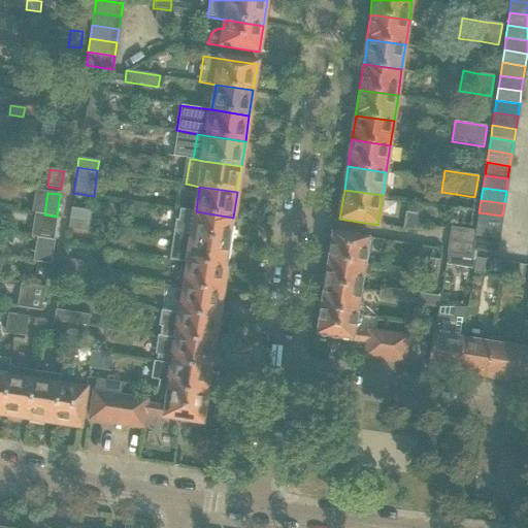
[(71,208),(69,219),(89,222),(91,211),(71,208)]
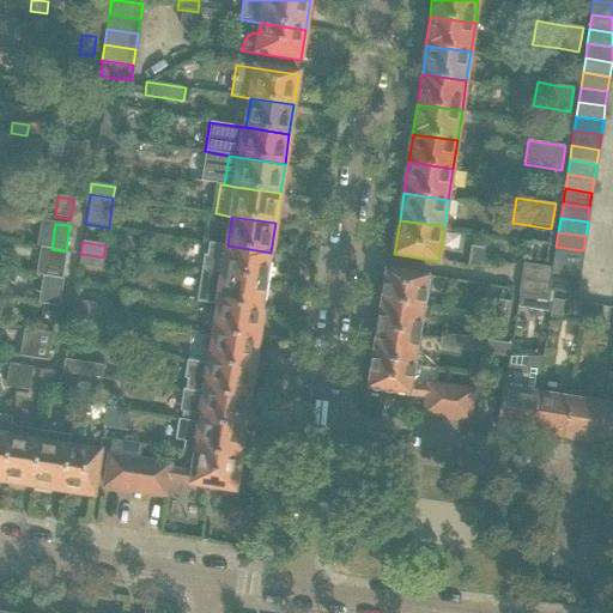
[(205,255),(202,273),(267,283),(272,254),(271,253),(228,246),(210,243),(207,256),(205,255)]
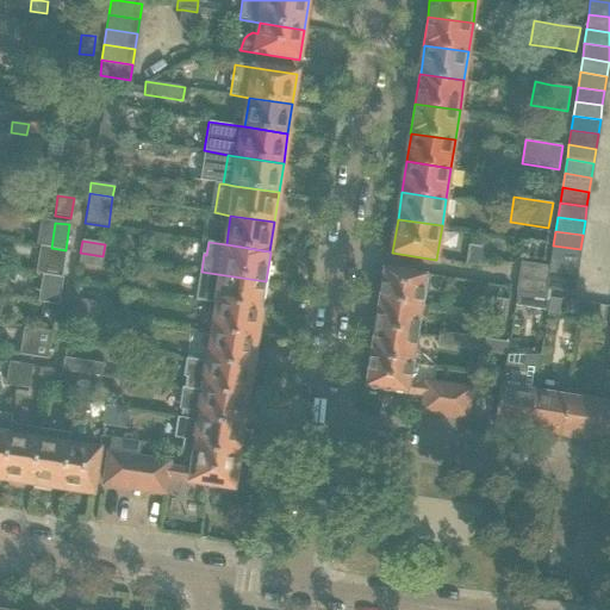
[(468,246),(465,265),(479,267),(483,248),(468,246)]
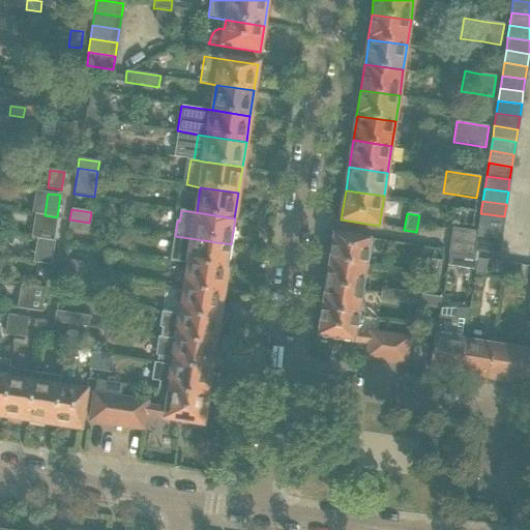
[(480,213),(479,226),(502,229),(504,216),(480,213)]
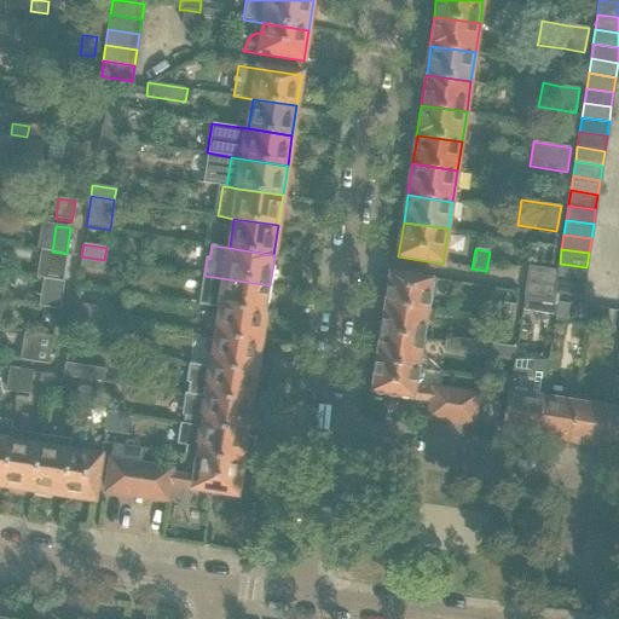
[(81,256),(80,268),(103,272),(104,260),(81,256)]
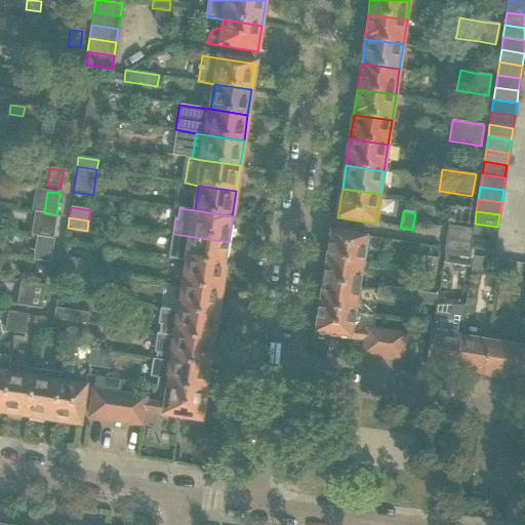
[(39,224),(37,237),(54,240),(56,226),(39,224)]
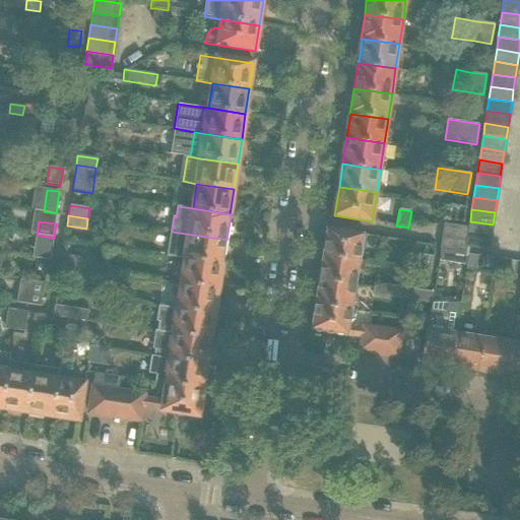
[(470,221),(469,228),(468,234),(491,238),(493,224),(470,221)]
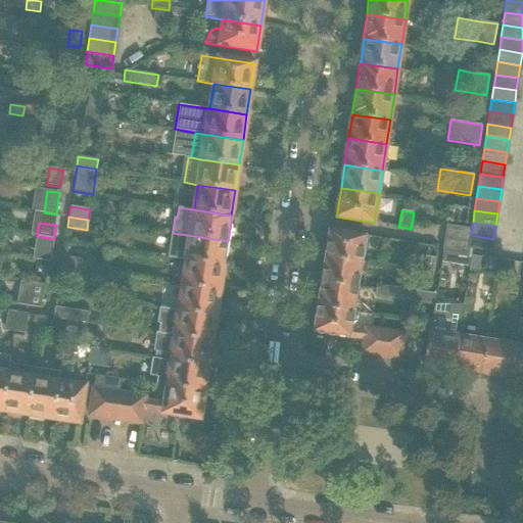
[(446,225),(443,242),(469,246),(471,235),(472,229),(446,225)]
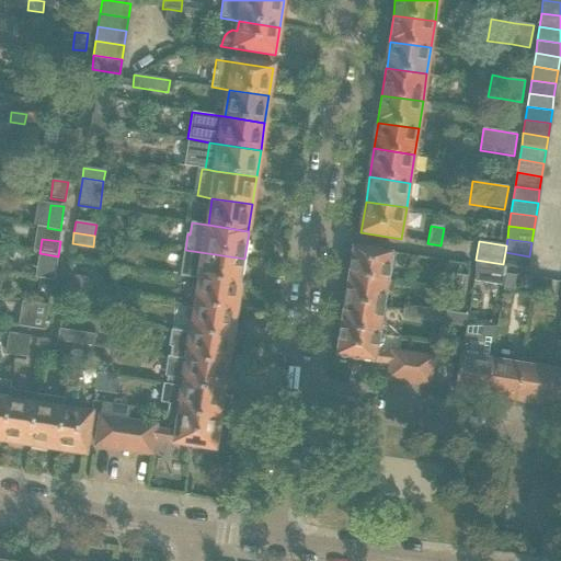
[(352,247),(347,275),(389,282),(393,253),(352,247)]
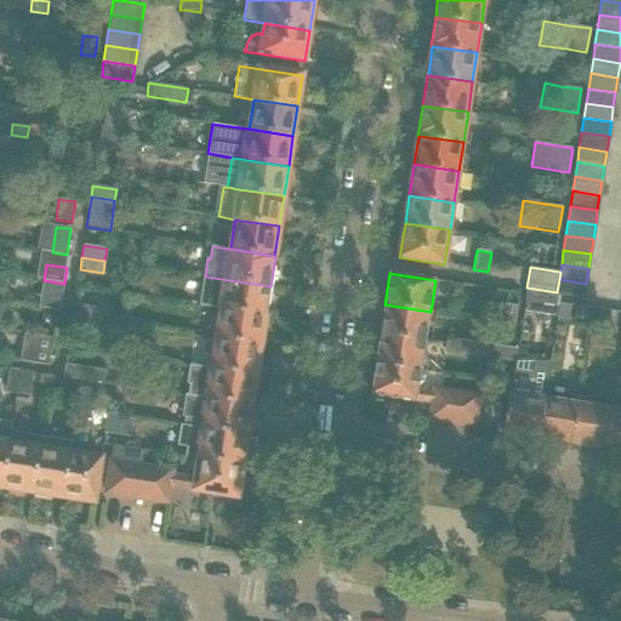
[(200,306),(221,309),(266,315),(266,317),(271,286),(205,277),(200,306)]
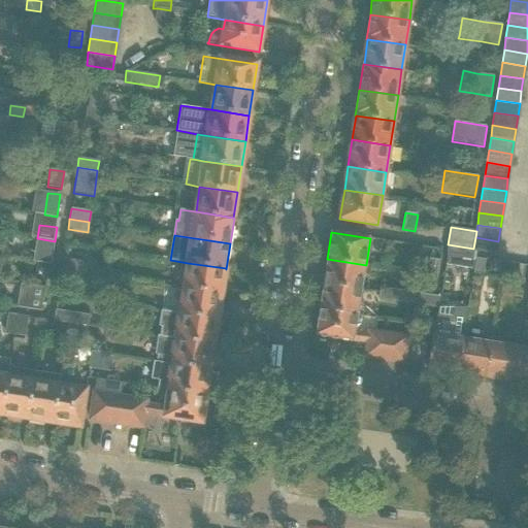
[(475,237),(473,249),(473,250),(476,251),(496,254),(498,241),(475,237)]
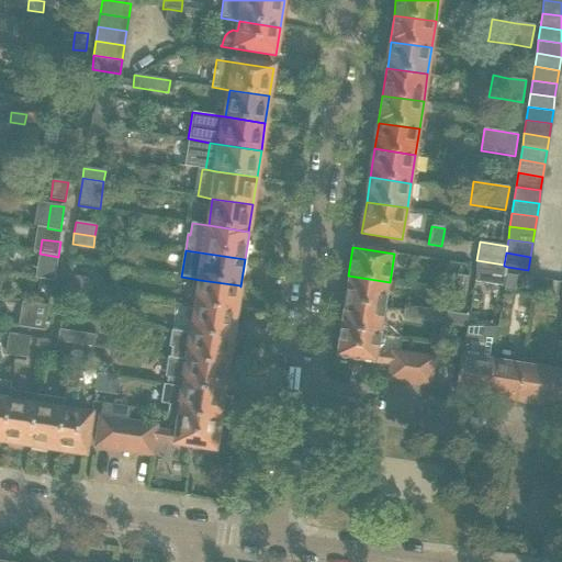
[(40,254),(37,270),(56,273),(58,257),(40,254)]
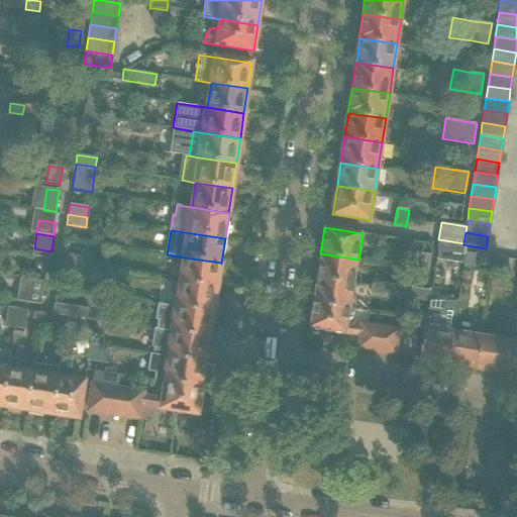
[(438,239),(435,260),(463,264),(467,245),(463,244),(463,243),(438,239)]
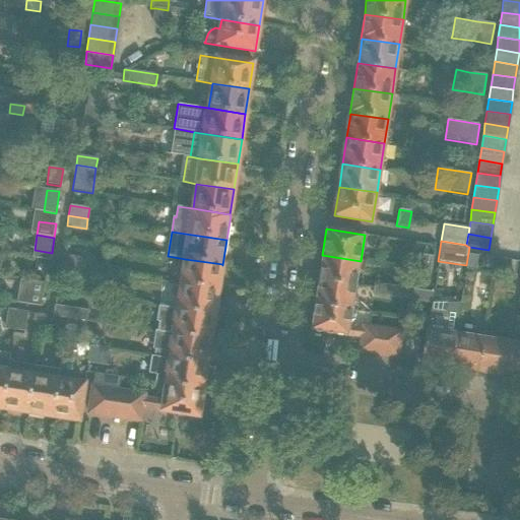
[(63,255),(61,265),(80,268),(82,257),(63,255)]
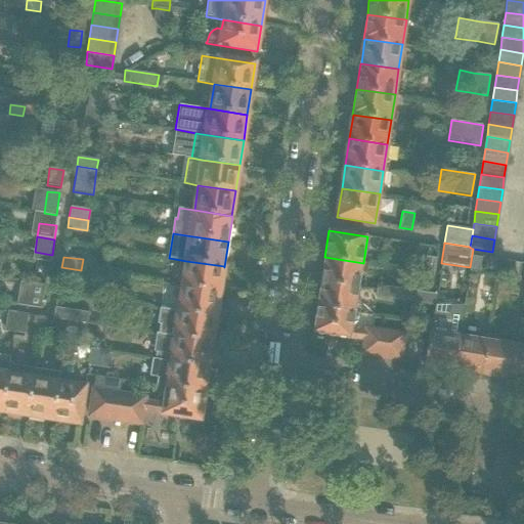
[(324,257),(316,309),(355,314),(363,263),(324,257)]
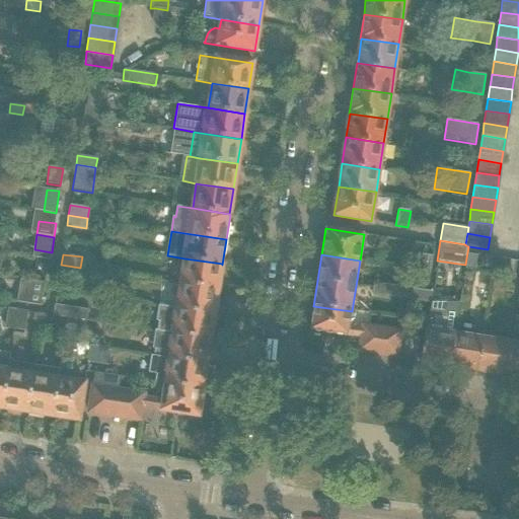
[(422,254),(420,271),(431,273),(433,256),(422,254)]
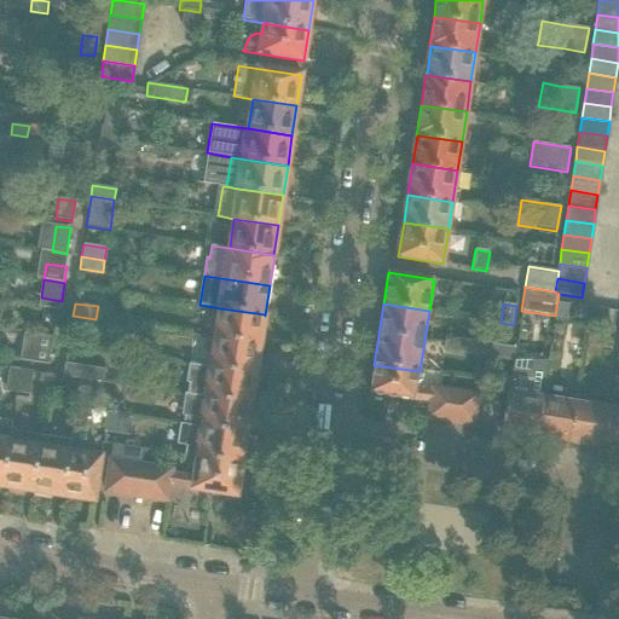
[(574,317),(590,319),(593,306),(576,304),(574,317)]
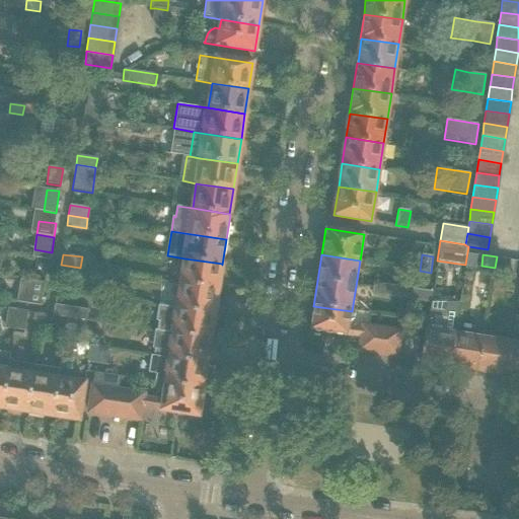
[(497,256),(495,268),(508,270),(510,258),(497,256)]
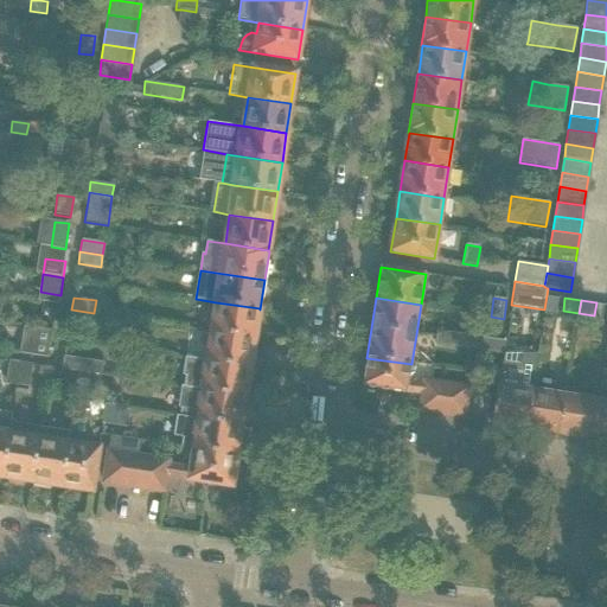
[(216,302),(211,332),(255,338),(260,308),(216,302)]
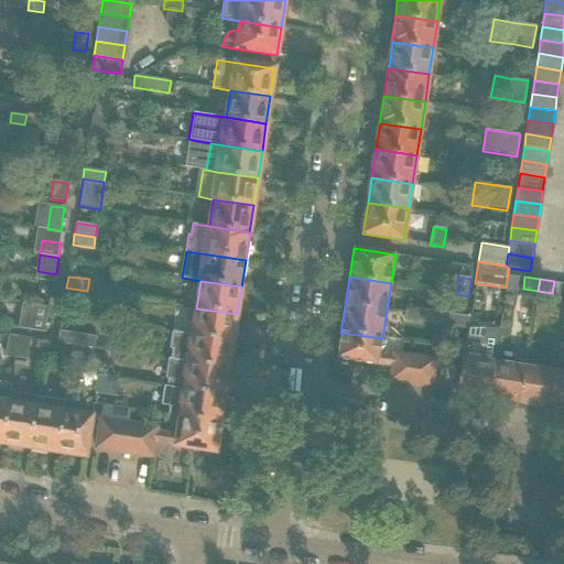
[(66,288),(65,299),(86,302),(87,291),(66,288)]
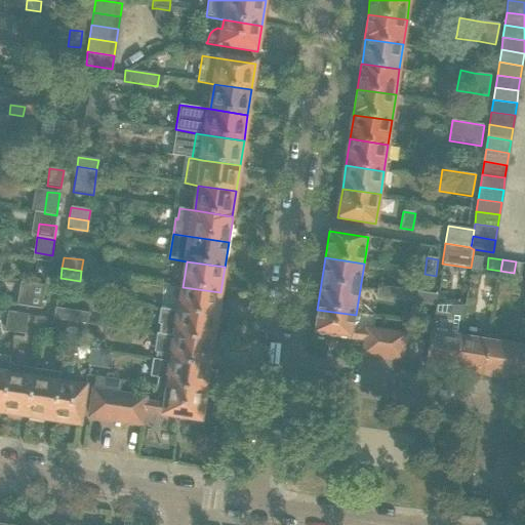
[(14,306),(40,309),(43,286),(17,283),(14,306)]
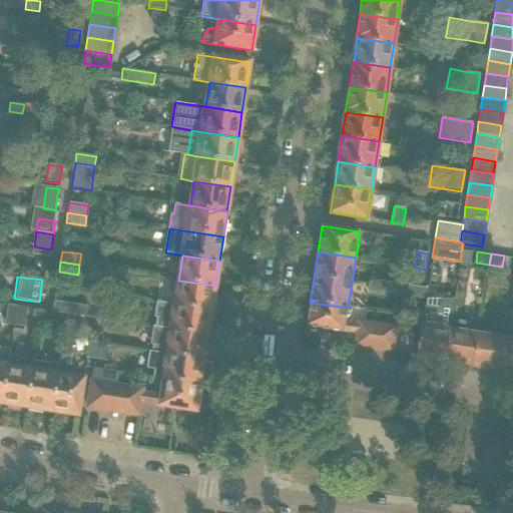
[(178,281),(174,305),(211,311),(215,286),(178,281)]
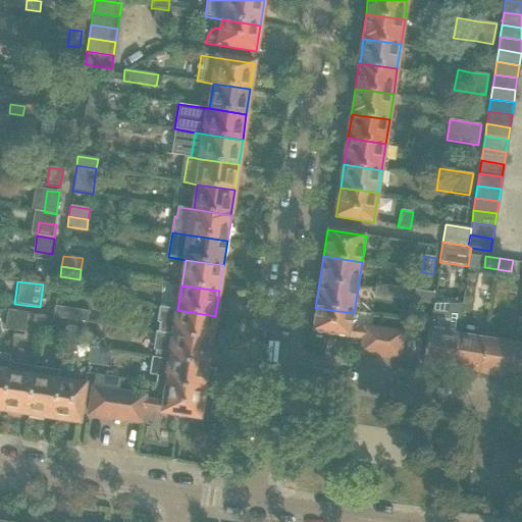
[(373,295),(433,303),(434,294),(374,285),(373,295)]
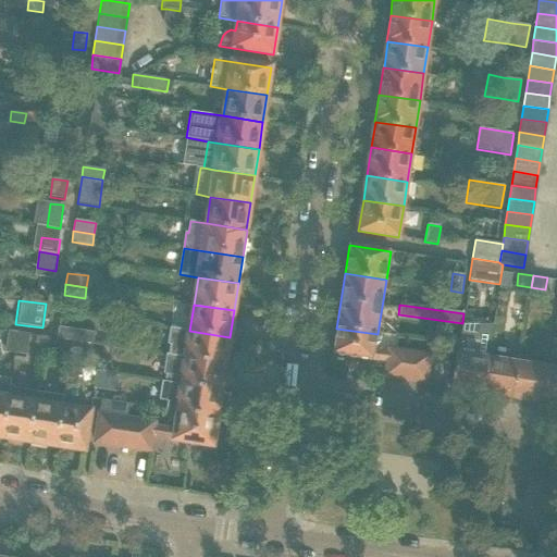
[(57,337),(57,339),(93,345),(95,333),(91,333),(85,332),(59,327),(57,337)]
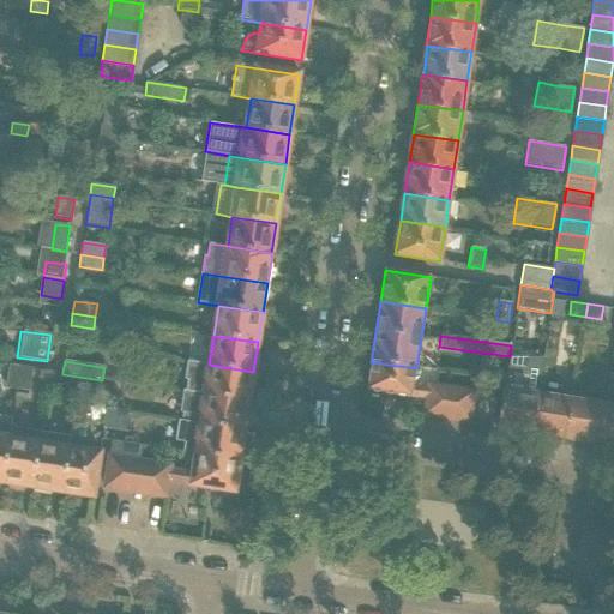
[(190,381),(187,392),(248,402),(253,372),(209,365),(188,362),(186,381),(190,381)]
